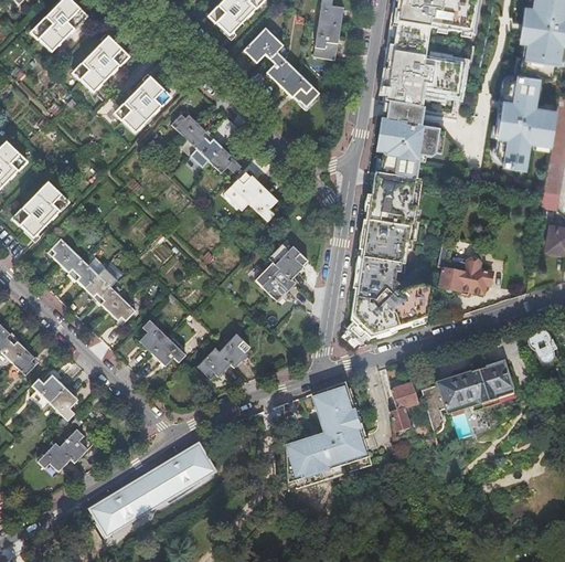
[(43,33),(39,38),(52,51),(83,19),(75,12),(80,8),(75,2),(71,7),(63,0),(61,0),(35,27),(43,33)]
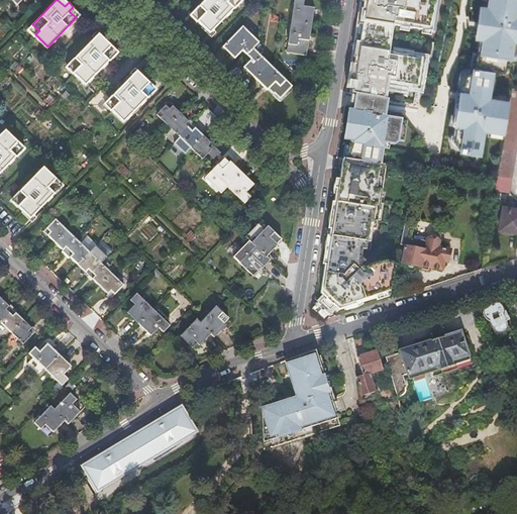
[(202,16),(198,20),(202,24),(206,20),(214,27),(238,2),(236,0),(203,0),(195,9),(202,16)]
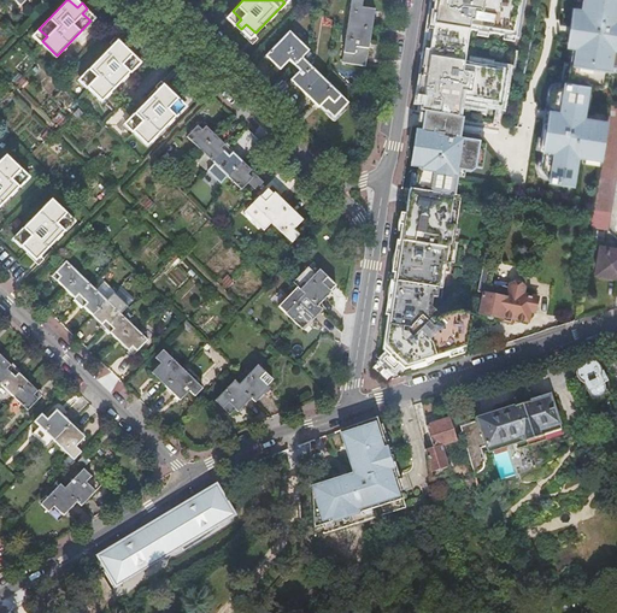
[(352,0),(347,28),(371,31),(375,7),(362,5),(363,0),(352,0)]
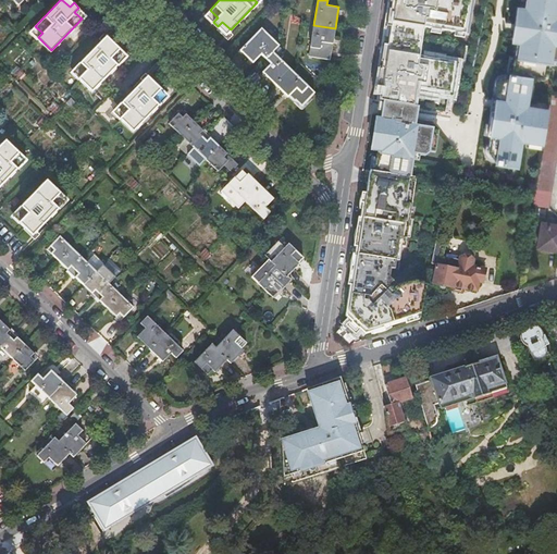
[(395,0),(394,8),(391,25),(388,44),(385,60),(384,68),(382,85),(380,98),(384,99),(415,103),(416,94),(417,89),(440,93),(455,95),(460,60),(436,57),(436,58),(426,57),(420,56),(424,25),(432,26),(442,27),(455,29),(466,32),(469,32),(472,12),(474,0),(395,0)]
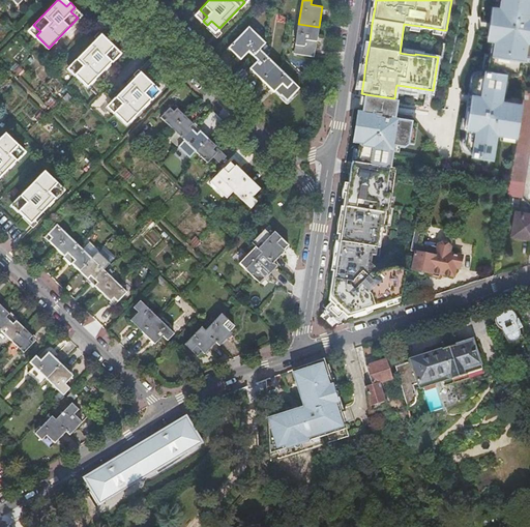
[(473,153),(493,156),(497,130),(501,132),(516,134),(517,135),(523,98),(502,94),(506,70),(517,72),(521,70),(523,57),(525,57),(526,53),(529,50),(529,0),(501,0),(500,5),(498,5),(498,6),(495,22),(497,22),(495,37),(493,52),(490,51),(490,52),(488,66),(488,67),(487,67),(486,69),(486,71),(481,71),(475,76),(473,85),(472,91),(471,103),(468,103),(466,116),(465,125),(467,125),(466,133),(465,142),(469,148),(473,148),(473,151),(473,153)]
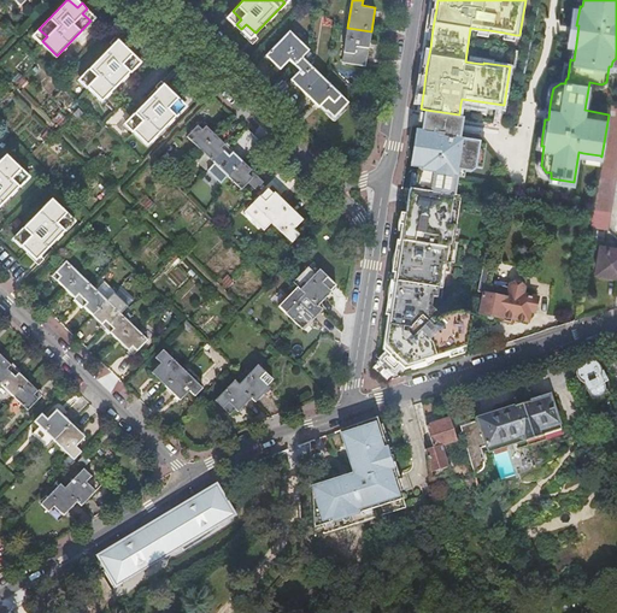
[(576,25),(580,7),(574,6),(568,42),(576,43),(579,25),(576,25)]
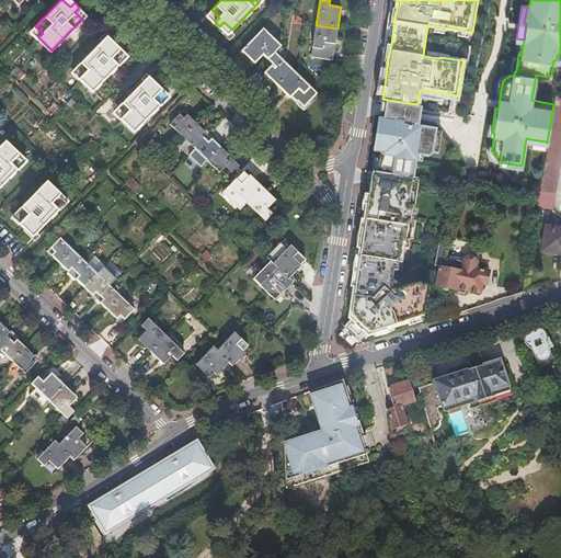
[(87,14),(79,8),(75,12),(82,19),(87,14)]
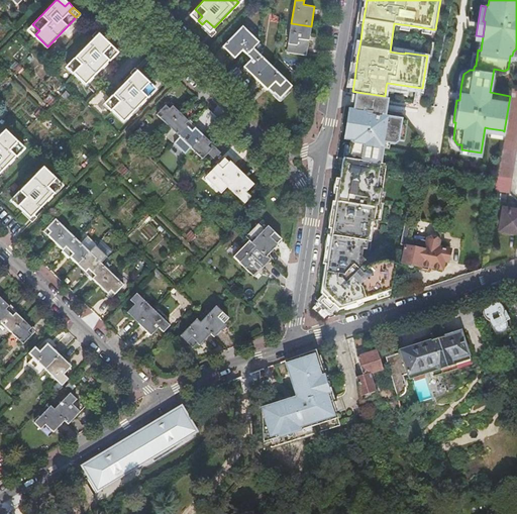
[(191,13),(198,20),(202,16),(195,9),(191,13)]
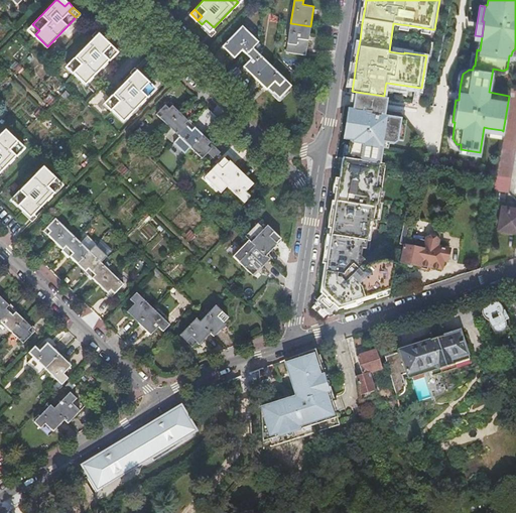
[(217,30),(214,27),(206,20),(202,24),(201,25),(212,35),(217,30)]
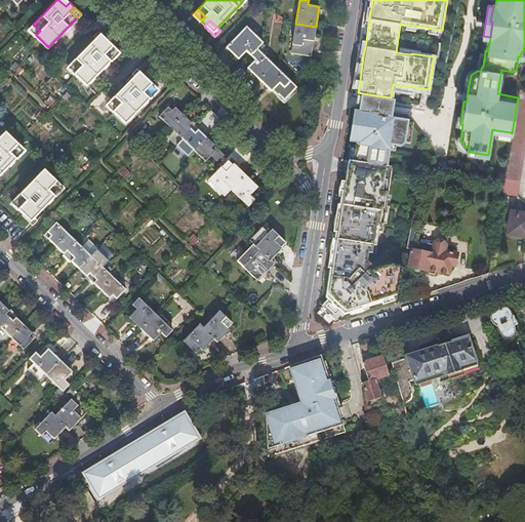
[(316,27),(295,24),(291,50),(311,54),(316,27)]
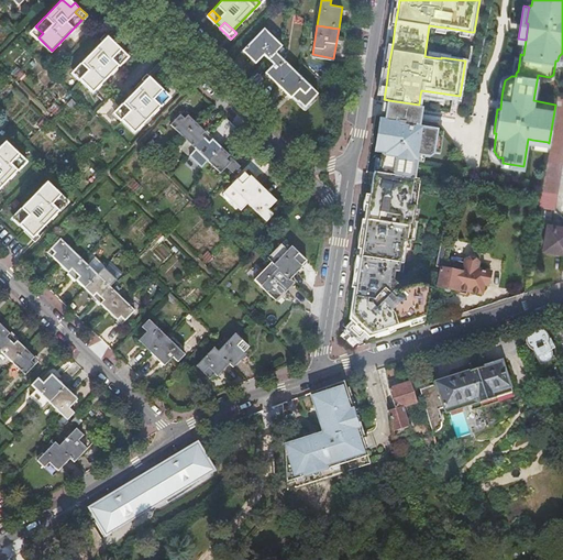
[(31,31),(39,37),(43,33),(35,26),(31,31)]
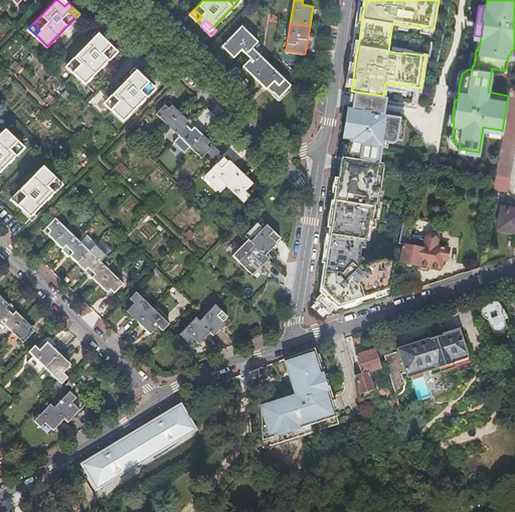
[(242,49),(246,53),(252,46),(259,41),(242,24),(236,30),(222,44),(234,56),(242,49)]
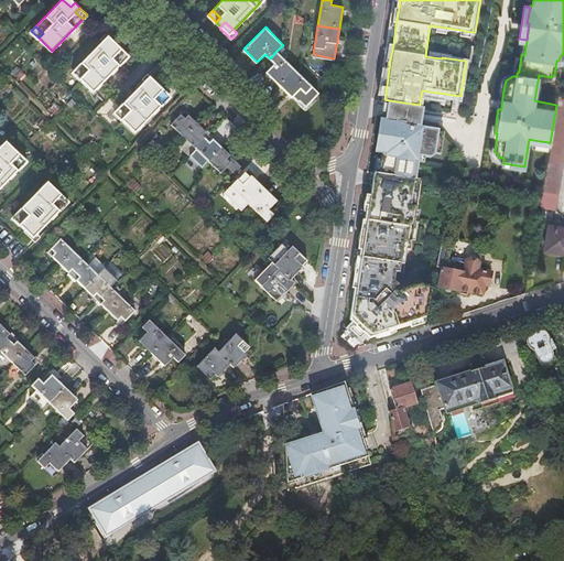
[(100,36),(104,40),(111,47),(116,43),(117,42),(106,31),(100,36)]
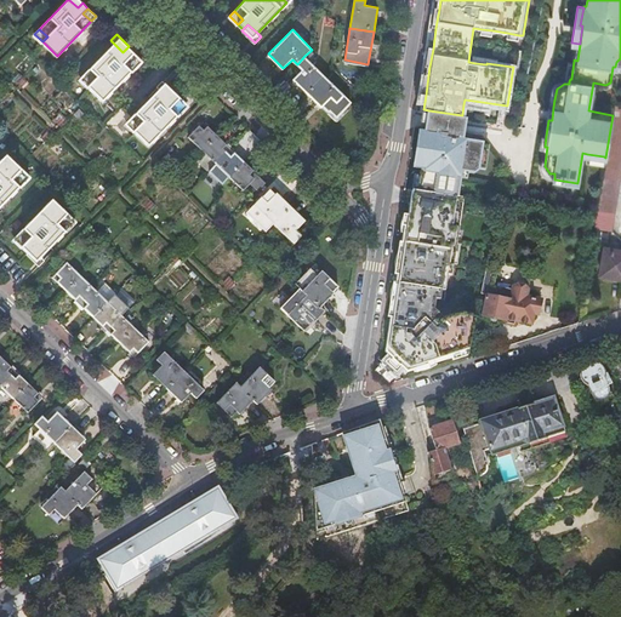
[(93,81),(89,86),(103,101),(137,66),(129,57),(134,52),(127,47),(123,52),(114,44),(85,74),(93,81)]
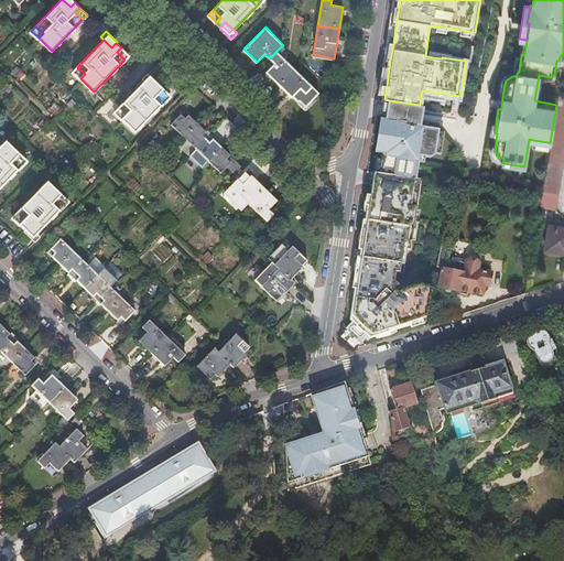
[(128,55),(121,47),(117,52),(125,60),(128,55)]
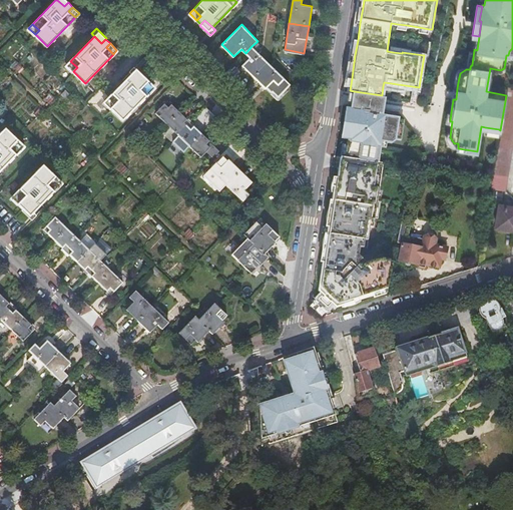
[(241,64),(254,76),(268,62),(251,46),(245,53),(249,57),(241,64)]
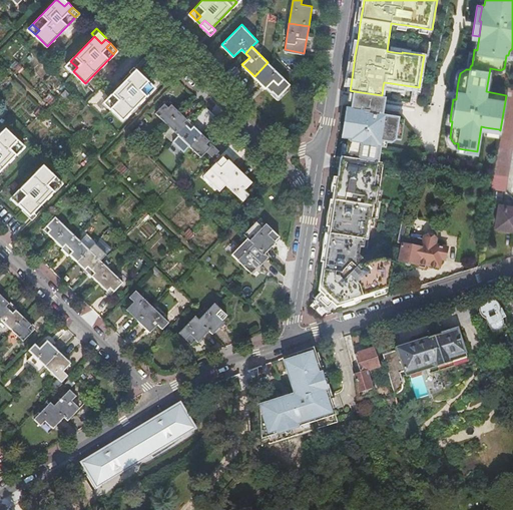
[(66,65),(73,71),(77,67),(70,61),(66,65)]
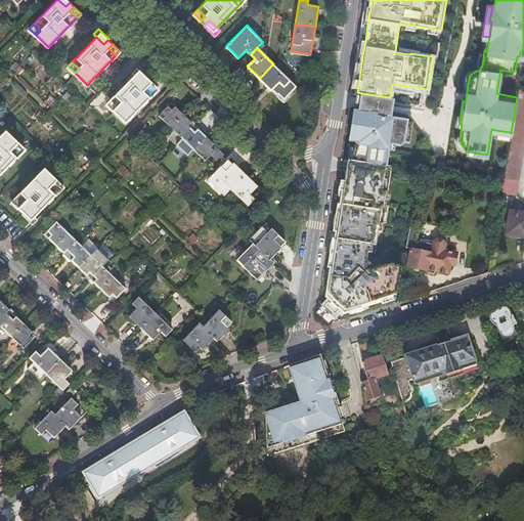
[(273,63),(260,78),(272,90),(272,89),(278,94),(278,93),(285,99),(297,86),(291,80),(275,64),(273,63)]
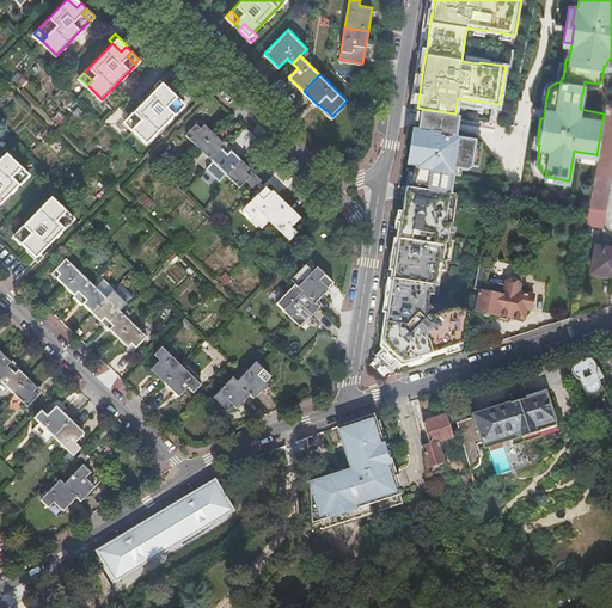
[(154,84),(157,86),(166,96),(171,91),(172,90),(160,78),(154,84)]
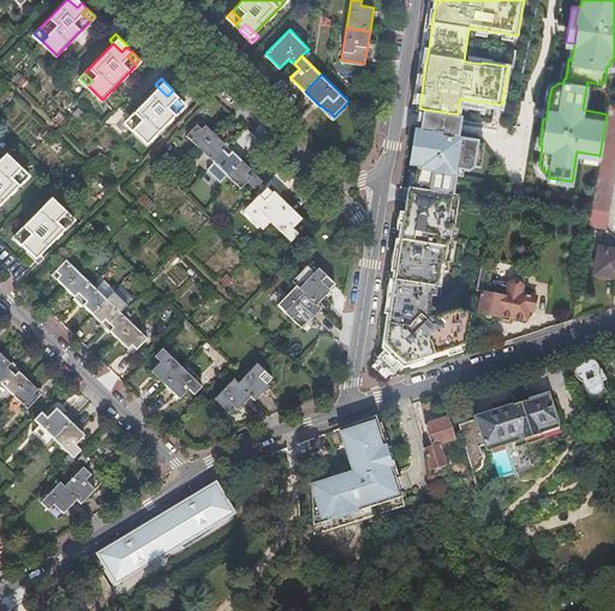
[(559,83),(563,83),(563,81),(560,79),(556,79),(553,81),(549,83),(547,87),(547,91),(548,95),(549,99),(551,88),(559,83)]
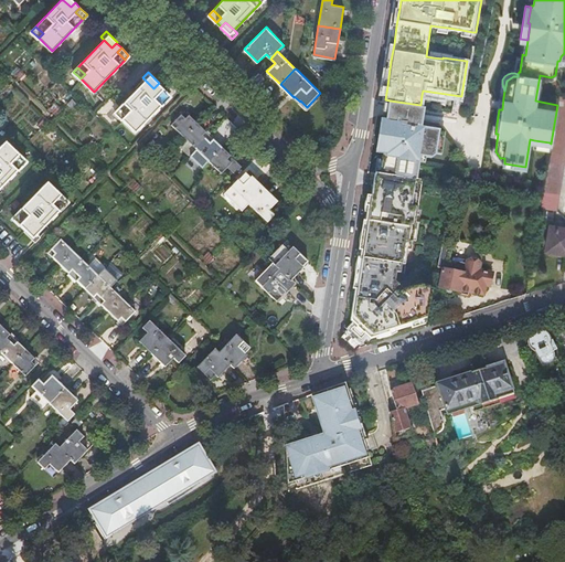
[(126,115),(121,119),(135,131),(166,99),(159,93),(163,88),(158,84),(153,88),(145,80),(118,107),(126,115)]
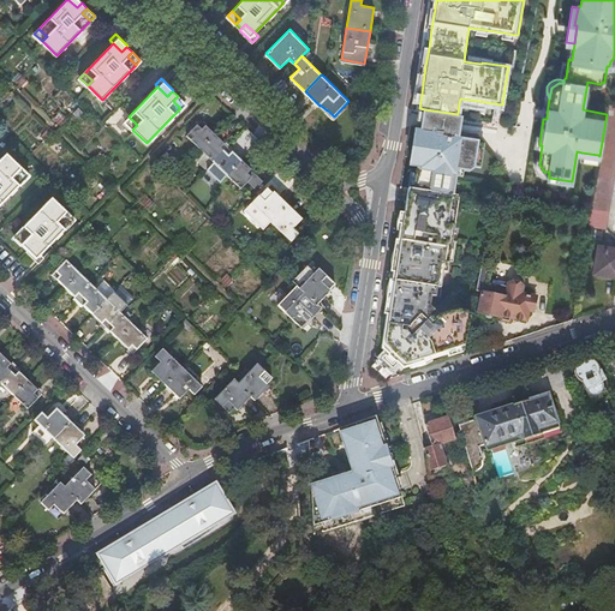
[(185,105),(178,96),(173,101),(180,108),(185,105)]
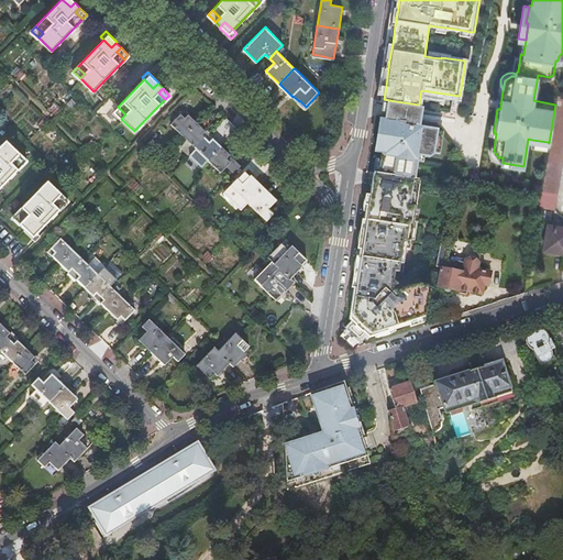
[(554,207),(562,157),(562,91),(558,91),(555,105),(549,143),(541,193),(539,204),(554,207)]
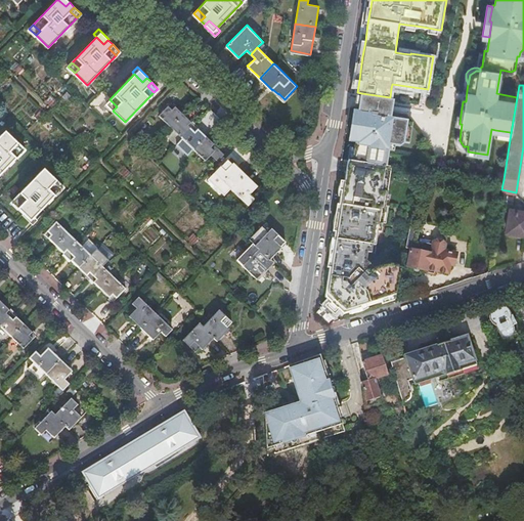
[(386,147),(389,148),(389,142),(395,143),(400,143),(403,141),(403,140),(407,120),(407,119),(390,117),(393,98),(390,97),(361,93),(361,94),(360,103),(359,110),(354,139),(356,140),(355,146),(353,158),(353,159),(383,164),(386,147)]
